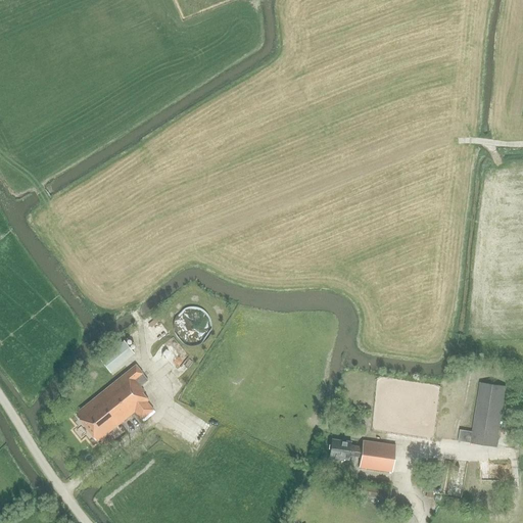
[(190,344),(209,337),(202,318),(206,317),(202,306),(179,315),(190,344)]
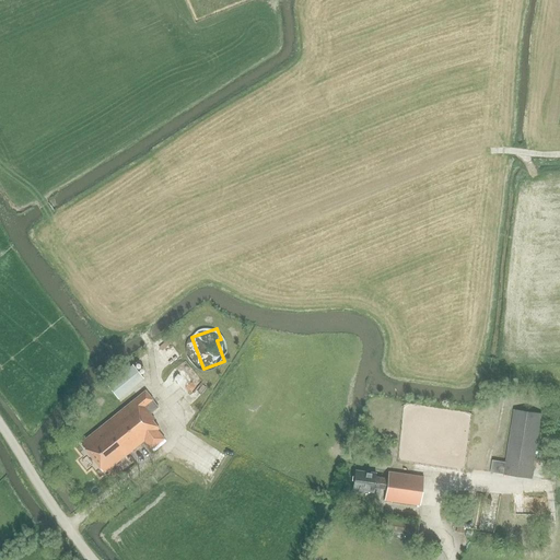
[(144,378),(132,364),(107,385),(118,399),(144,378)]
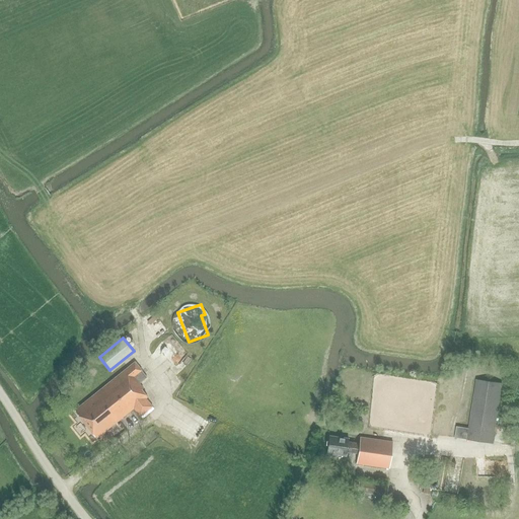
[(147,377),(142,370),(135,362),(75,411),(97,438),(105,431),(104,430),(106,428),(107,429),(134,408),(141,416),(153,406),(146,398),(148,396),(142,389),(143,388),(140,383),(147,377)]
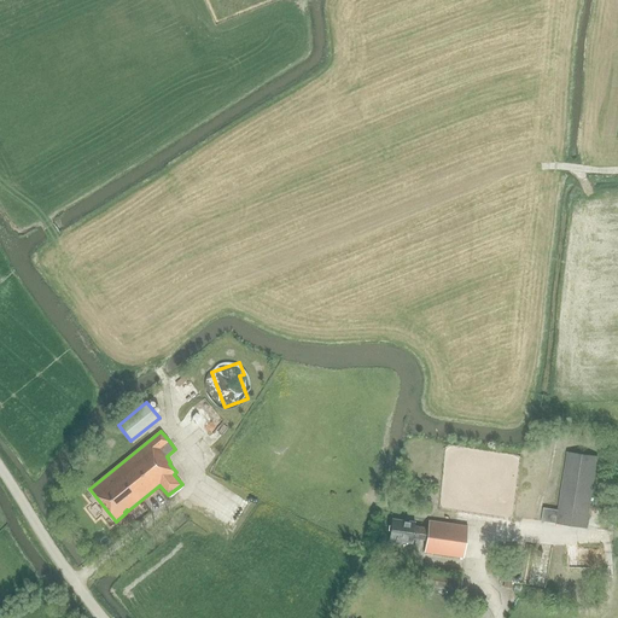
[(587,529),(599,456),(569,452),(559,509),(544,507),(542,520),(558,523),(557,524),(587,529)]
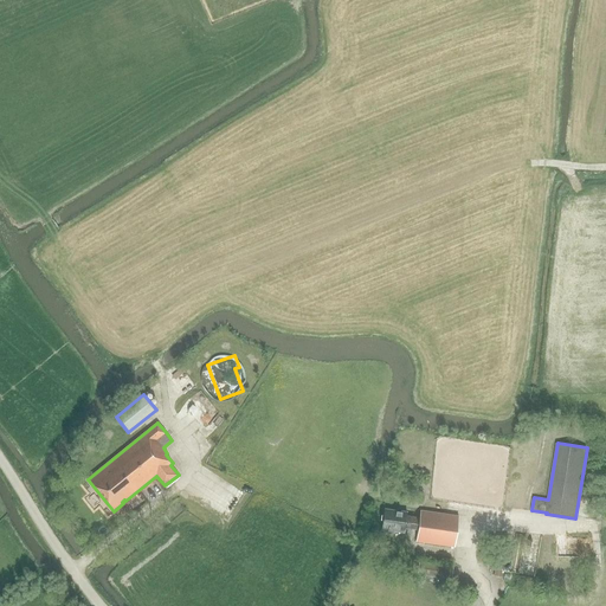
[(385,510),(382,533),(395,535),(395,529),(405,530),(405,528),(419,529),(418,542),(455,546),(459,515),(421,510),(420,519),(407,516),(407,513),(385,510)]
